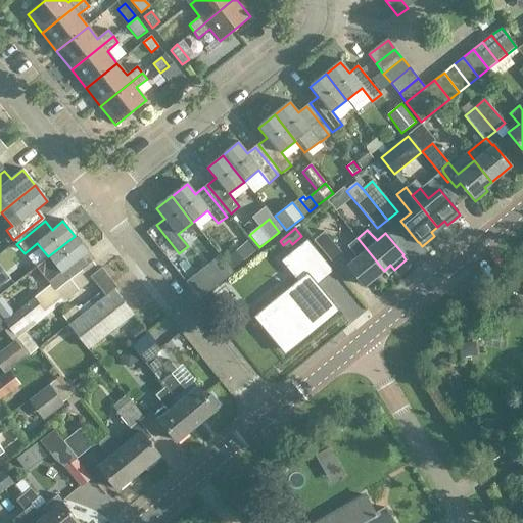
[(333,265),(343,255),(324,232),(314,241),(333,265)]
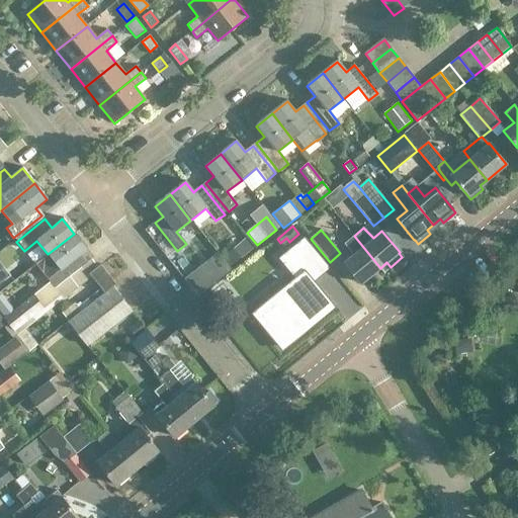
[(34,264),(50,282),(54,288),(91,259),(90,258),(90,259),(84,252),(87,249),(74,234),(48,254),(34,264)]
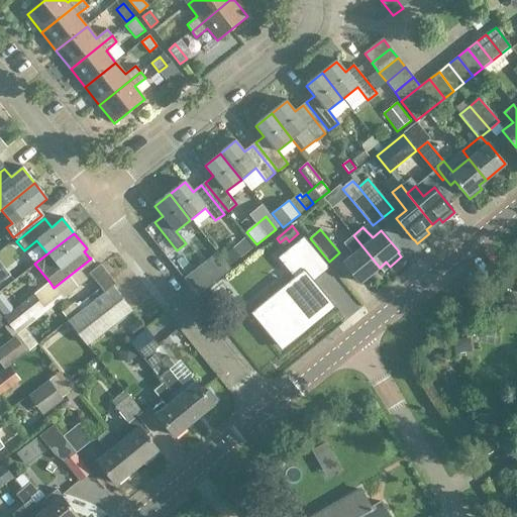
[(344,243),(352,253),(343,262),(360,283),(380,268),(353,235),(344,243)]
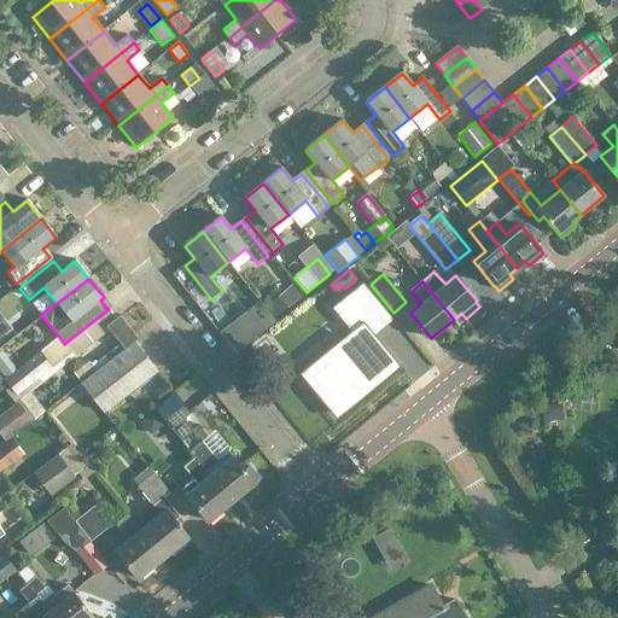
[(278,296),(287,308),(303,296),(293,284),(278,296)]
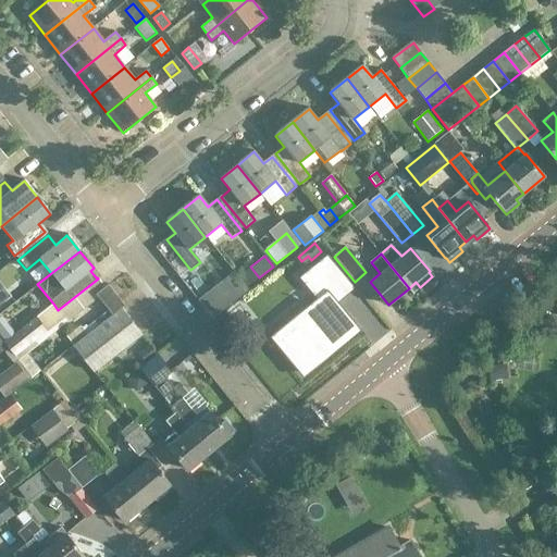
[(302,375),(357,331),(335,305),(354,289),(326,256),(298,279),(317,301),(272,337),(302,375)]
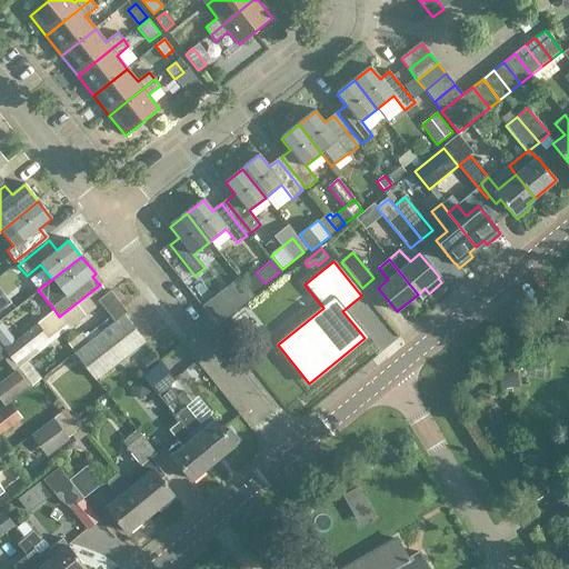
[(219,293),(235,311),(252,297),(238,279),(219,293)]
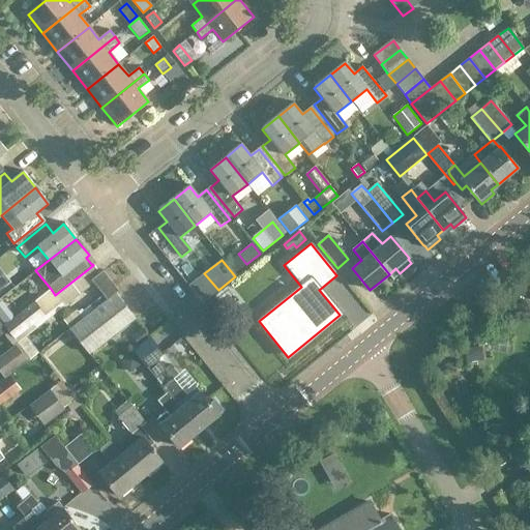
[(51,289),(34,302),(45,316),(34,324),(37,328),(64,306),(94,284),(91,280),(85,271),(55,295),(51,289)]
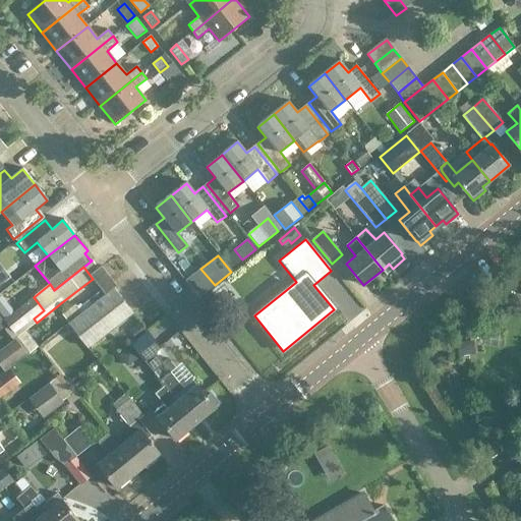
[(105,295),(117,286),(101,267),(90,275),(93,279),(105,295)]
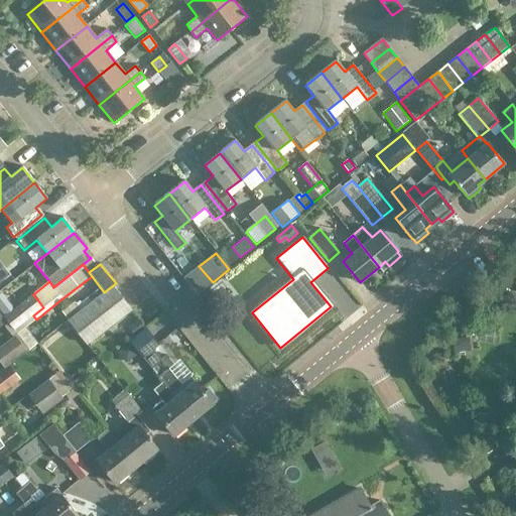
[(77,332),(121,296),(113,286),(69,320),(77,332)]
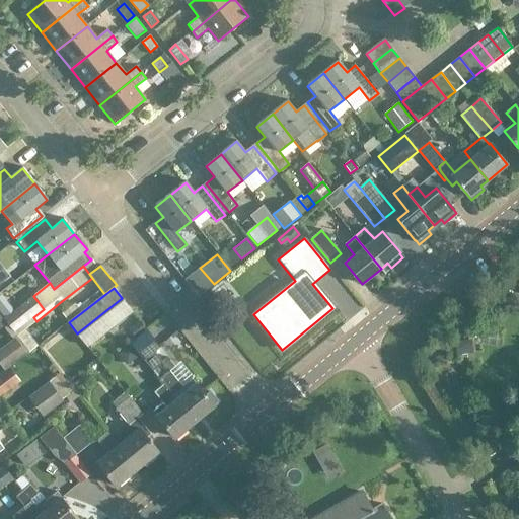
[(4,318),(9,324),(15,331),(33,317),(44,309),(33,296),(4,318)]
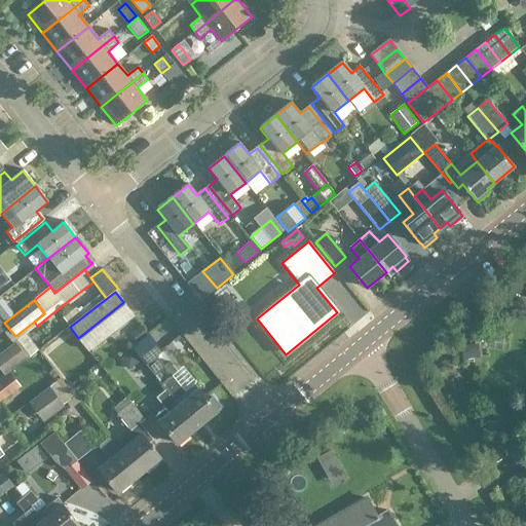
[(38,350),(26,335),(19,340),(30,355),(38,350)]
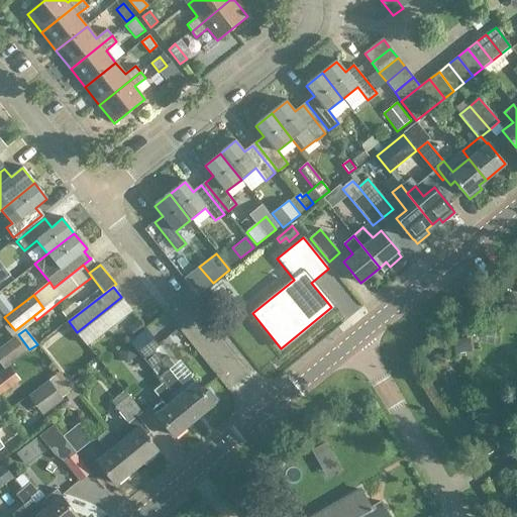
[(145,330),(130,342),(152,370),(162,362),(152,350),(159,346),(145,330)]
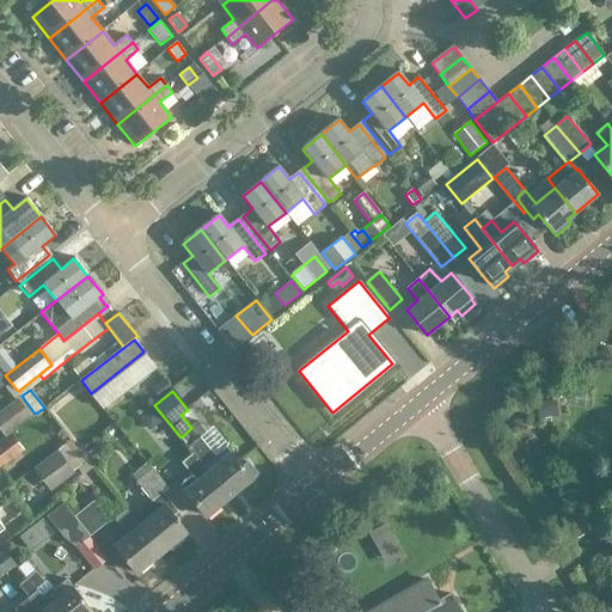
[(0,429),(6,438),(11,434),(31,420),(18,402),(0,414),(0,429)]
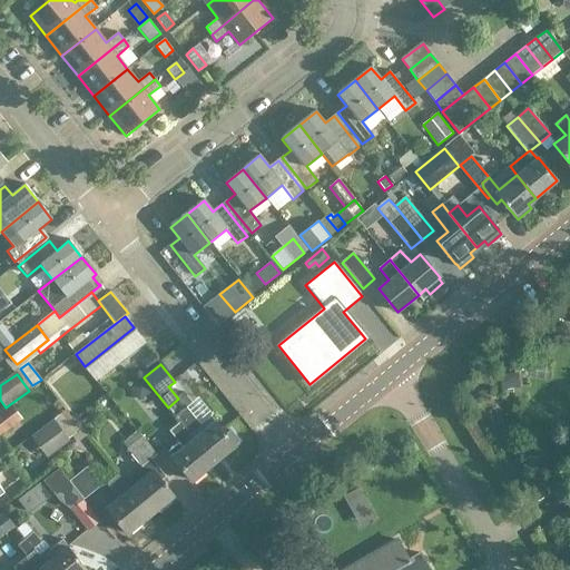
[(508,389),(517,387),(516,374),(505,375),(508,389)]
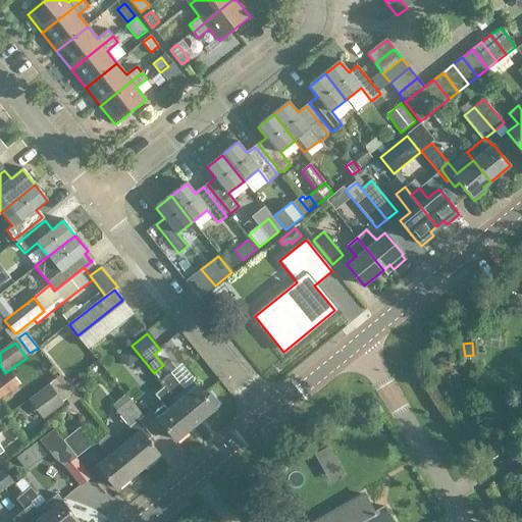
[(0,397),(19,383),(13,375),(31,362),(27,358),(9,370),(10,372),(0,378),(0,397)]
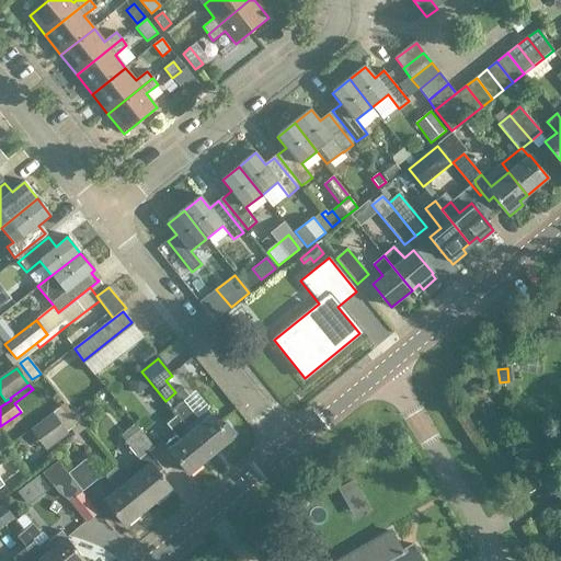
[(210,456),(231,439),(230,438),(236,435),(227,425),(222,428),(207,410),(197,419),(183,401),(173,410),(178,416),(210,456)]
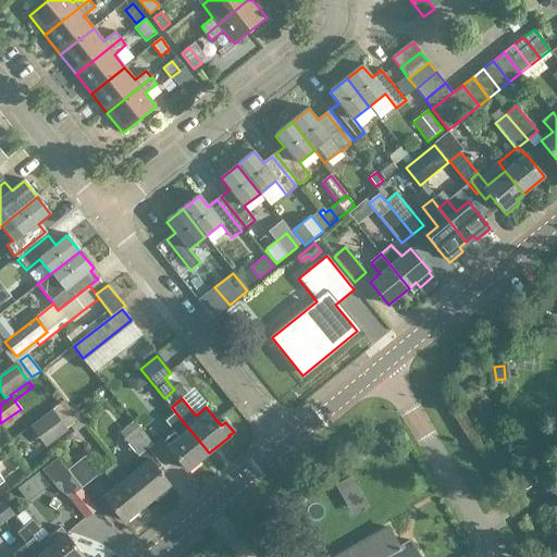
[(60,404),(31,425),(47,447),(69,430),(67,429),(74,423),(60,404)]
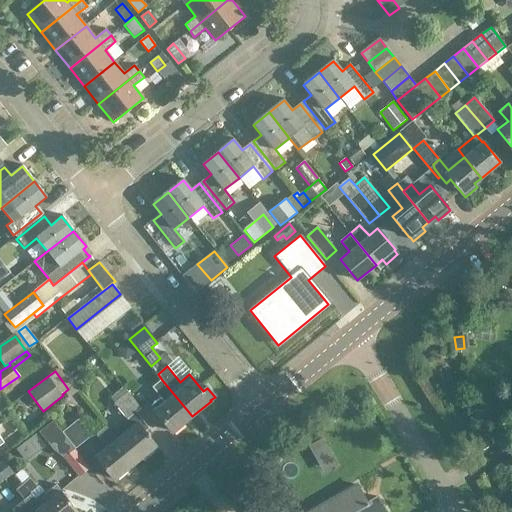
[(152,387),(161,397),(151,405),(173,432),(192,416),(162,380),(152,387)]
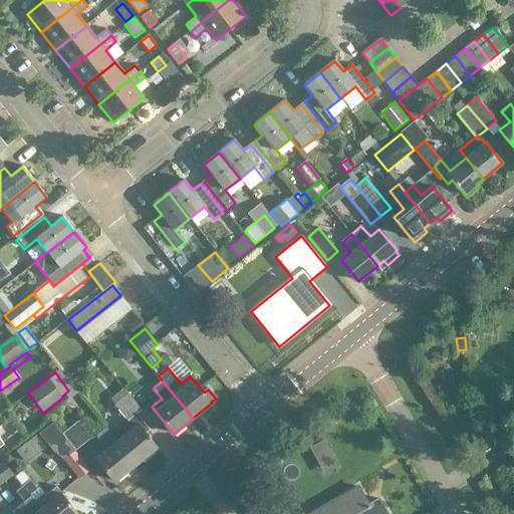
[(123,390),(111,400),(114,405),(127,394),(123,390)]
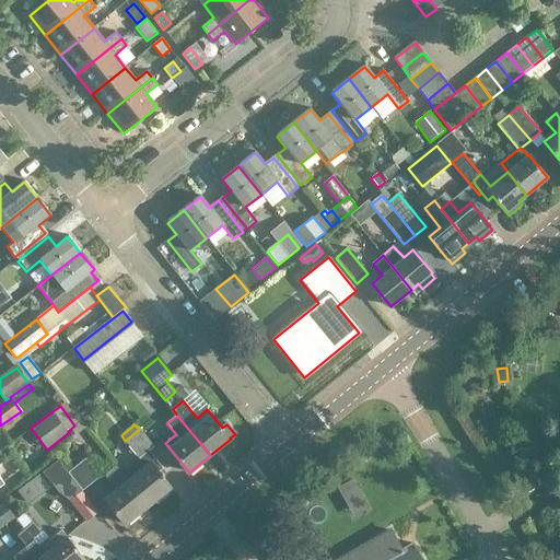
[(154,447),(139,429),(125,441),(140,458),(154,447)]
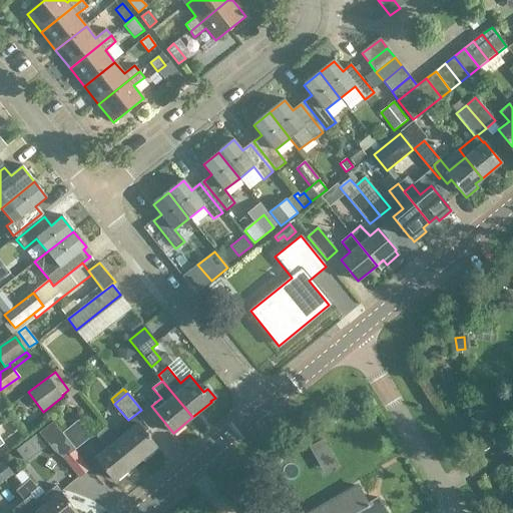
[(134,419),(114,435),(113,436),(136,464),(141,460),(144,461),(152,455),(151,451),(157,447),(134,419)]
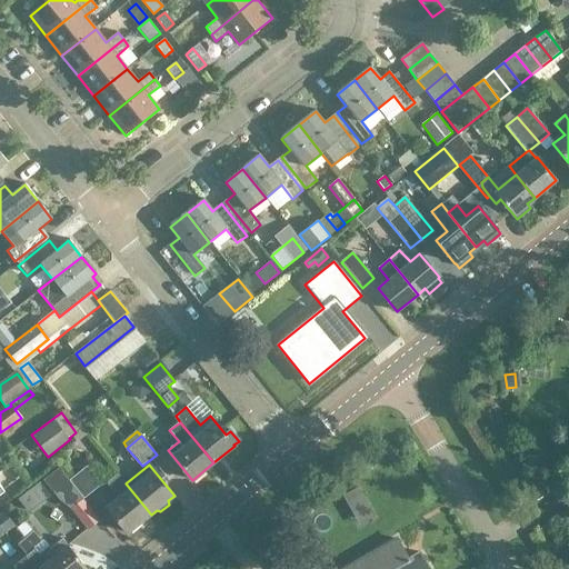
[(85,499),(101,485),(87,467),(70,480),(85,499)]
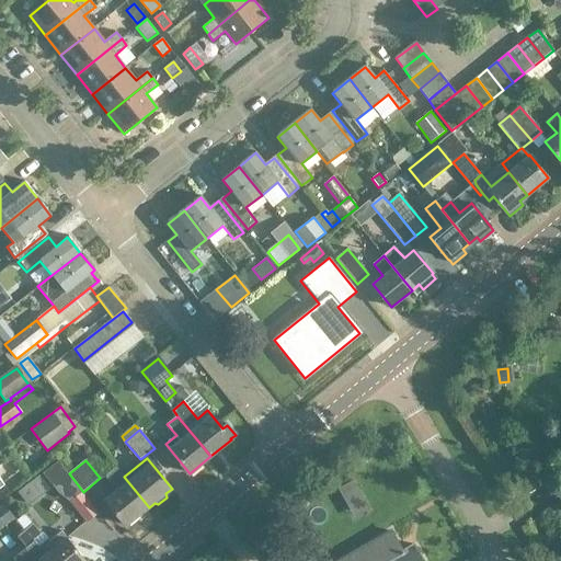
[(105,476),(117,490),(105,501),(125,526),(149,507),(124,477),(125,476),(117,466),(105,476)]
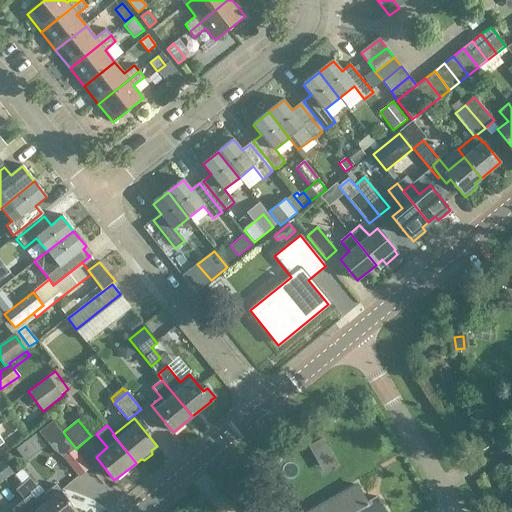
[(64,458),(79,477),(89,468),(73,450),(64,458)]
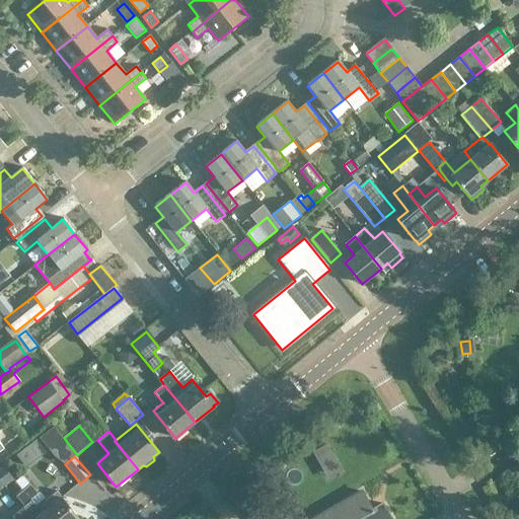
[(0,467),(0,489),(13,479),(3,465),(0,467)]
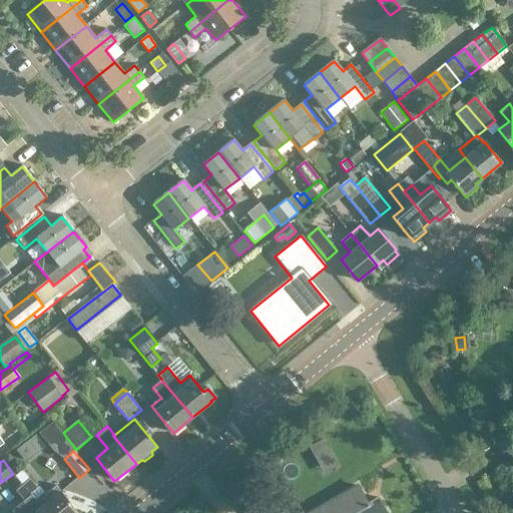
[(0,489),(0,495),(5,501),(17,492),(24,501),(31,495),(23,485),(23,486),(15,477),(0,489)]
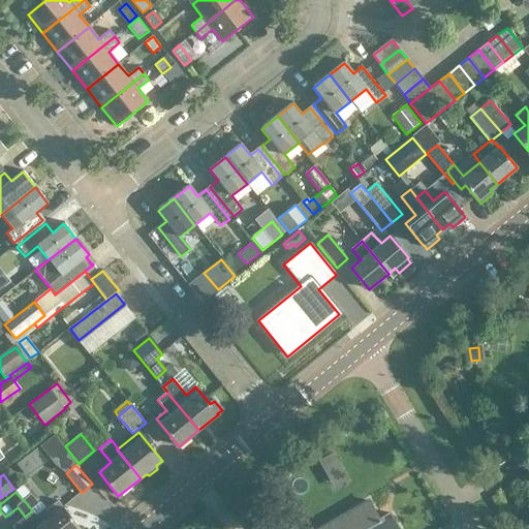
[(31,495),(24,500),(32,510),(33,510),(39,505),(31,494),(31,495)]
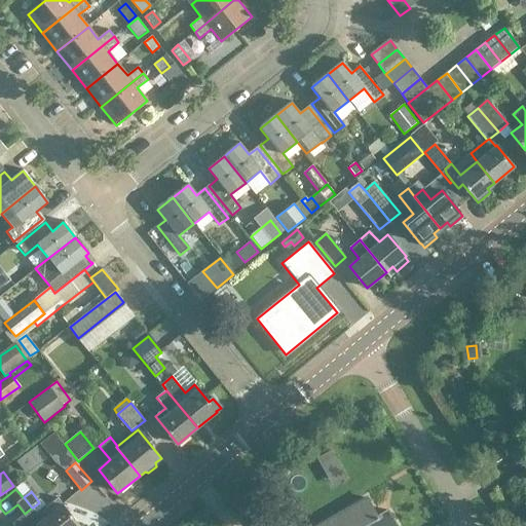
[(48,511),(40,518),(46,525),(77,525),(79,525),(58,498),(46,509),(48,511)]
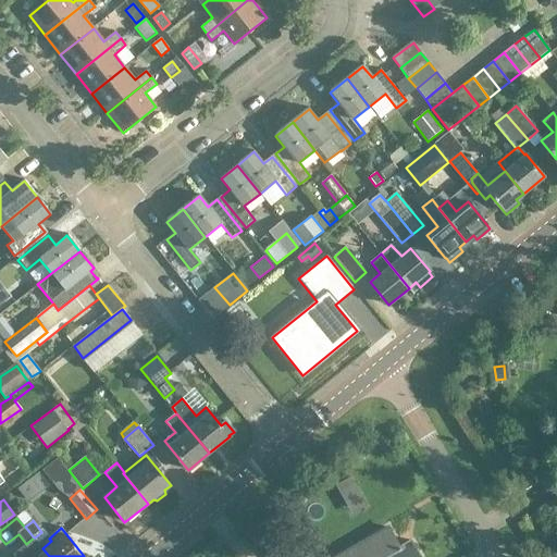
[(419,556),(420,556),(411,542),(399,548),(388,529),(337,556),(419,556)]
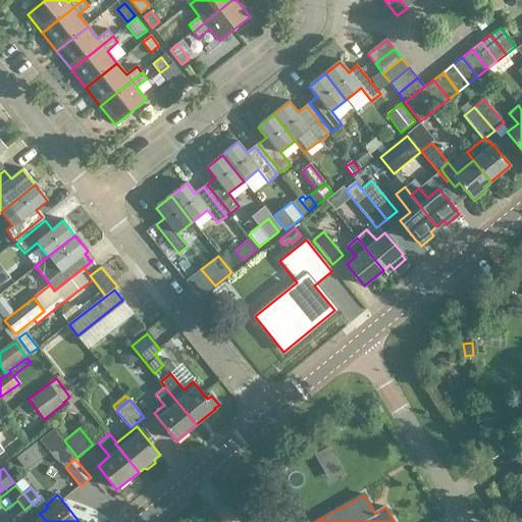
[(24,510),(22,511),(31,521),(30,521),(46,521),(40,514),(33,504),(32,504),(24,510)]
